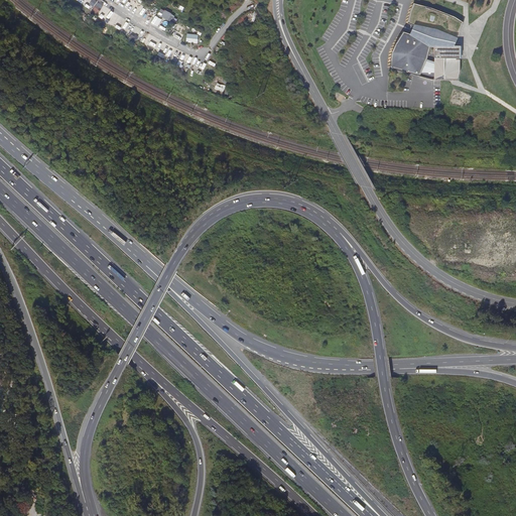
[(98,2),(93,11),(98,14),(104,5),(98,2)]
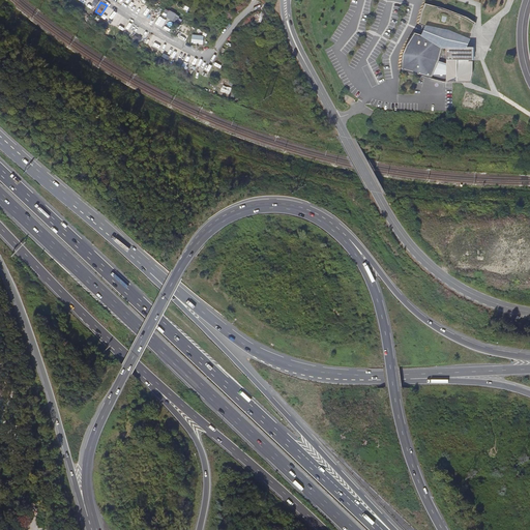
[(467,48),(467,46),(468,40),(469,38),(470,38),(474,27),(475,26),(475,24),(476,23),(468,18),(444,8),(424,3),(421,11),(420,15),(418,24),(428,27),(438,30),(436,39),(414,33),(407,46),(402,54),(401,69),(432,79),(433,75),(442,54),(446,54),(446,75),(446,82),(470,82),(472,74),(472,48),(467,48)]
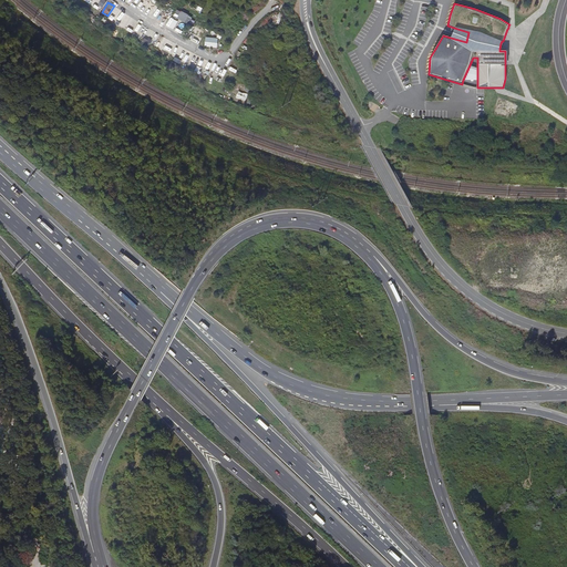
[(189,23),(193,16),(177,9),(174,17),(189,23)]
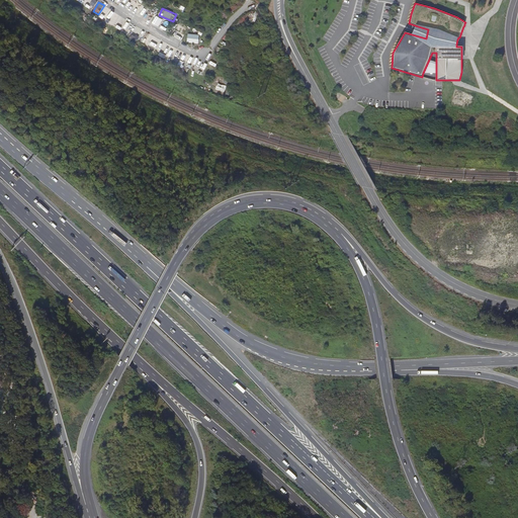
[(132,25),(128,31),(135,33),(138,28),(132,25)]
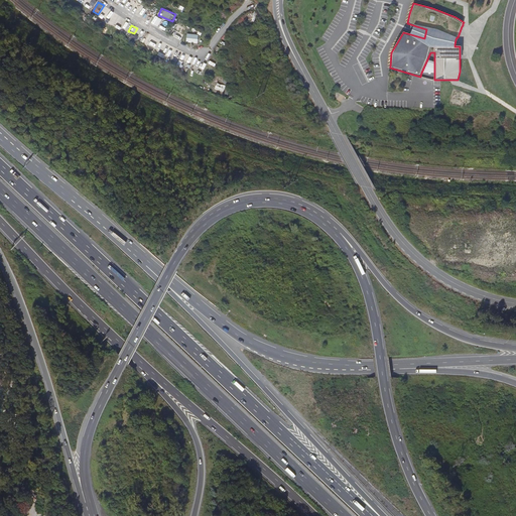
[(186,41),(198,42),(200,34),(187,33),(186,41)]
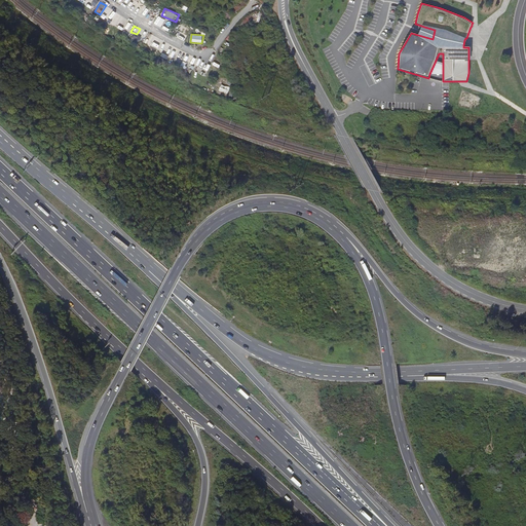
[(132,42),(137,45),(141,38),(135,35),(132,42)]
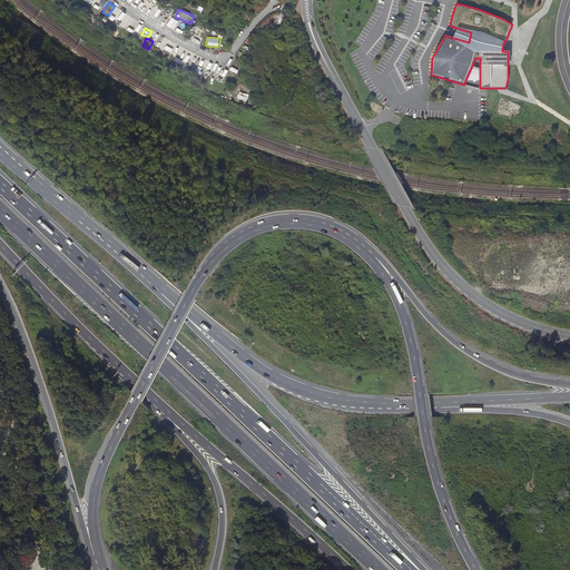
[(475,58),(465,80),(480,80),(480,58),(475,58)]
